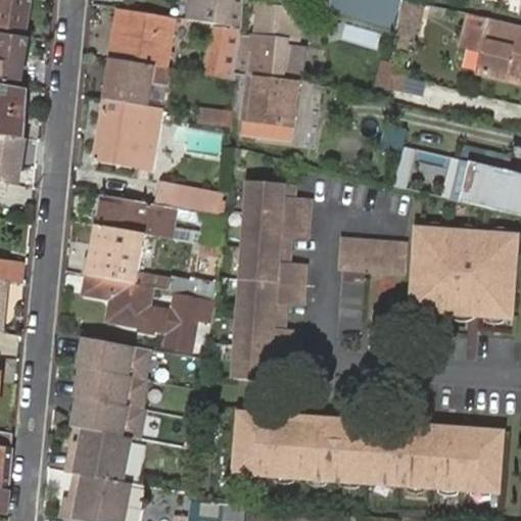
[(0,31),(15,33),(15,28),(20,28),(24,0),(0,0),(0,31)]
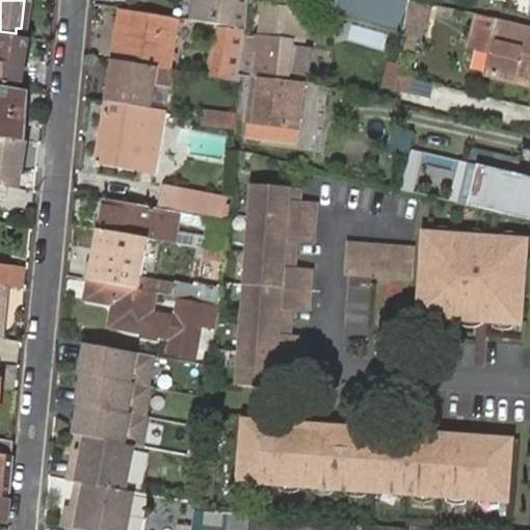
[(244,27),(247,0),(193,0),(190,19),(221,24),(244,27)]
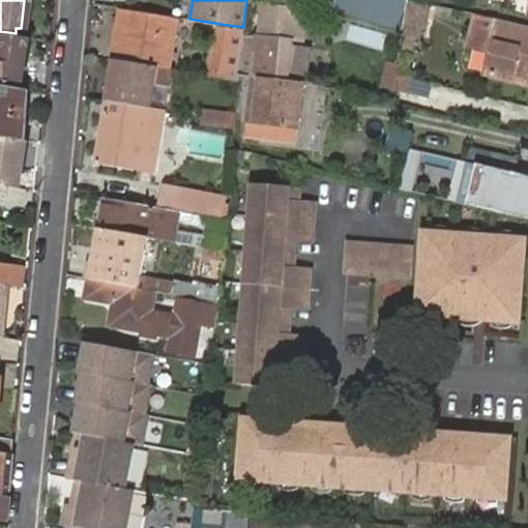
[(335,0),(334,13),(400,25),(403,0),(335,0)]
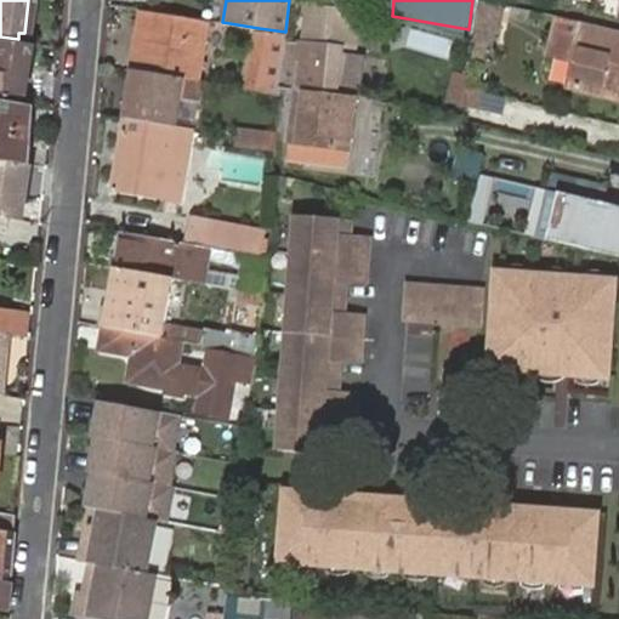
[(473,38),(493,41),(500,5),(482,0),(473,38)]
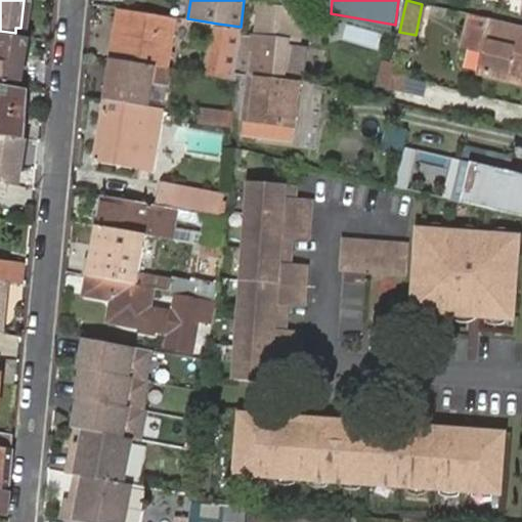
[(521,24),(467,11),(459,42),(480,47),(476,69),(521,80),(521,24)]
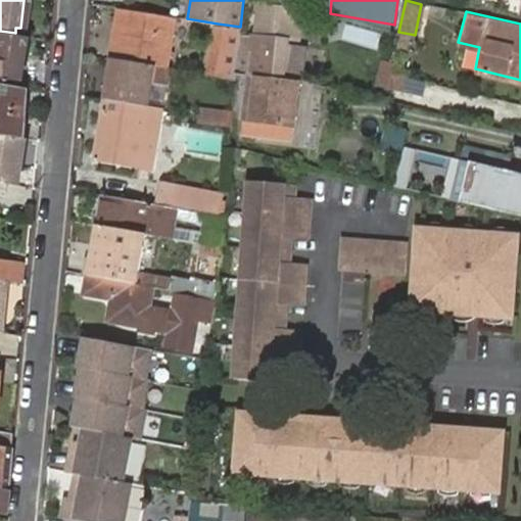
[(175,16),(156,13),(154,22),(173,26),(175,16)]
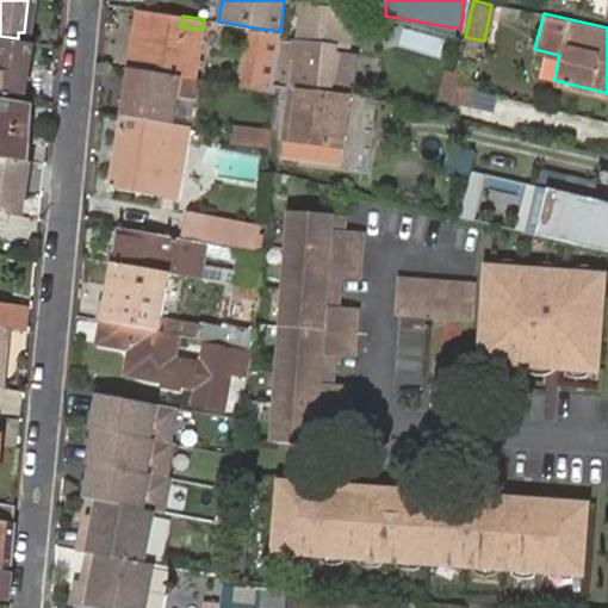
[(277,63),(280,31),(254,28),(253,31),(210,24),(205,48),(235,54),(231,72),(247,74),(246,88),(272,93),(274,84),(277,63)]
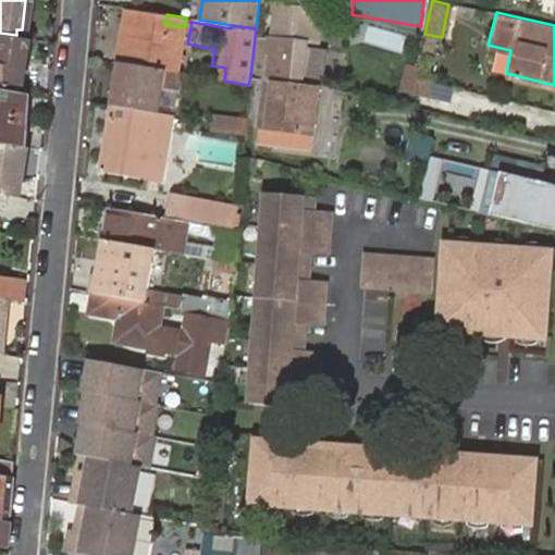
[(0,81),(13,84),(22,36),(16,35),(0,33),(0,81)]
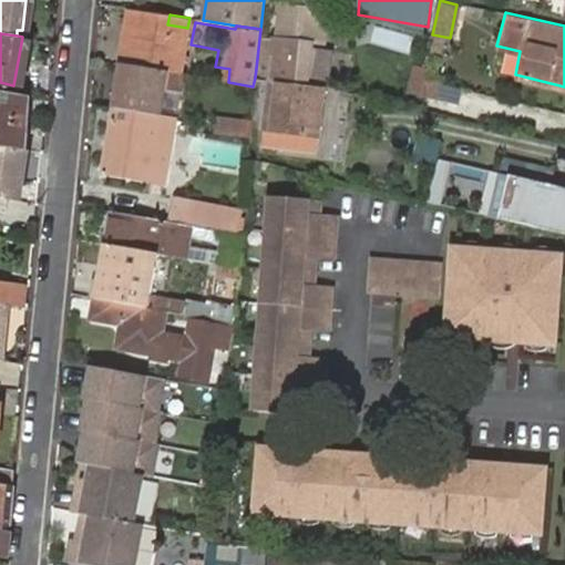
[(257,59),(255,78),(314,85),(318,43),(274,39),(271,61),(257,59)]
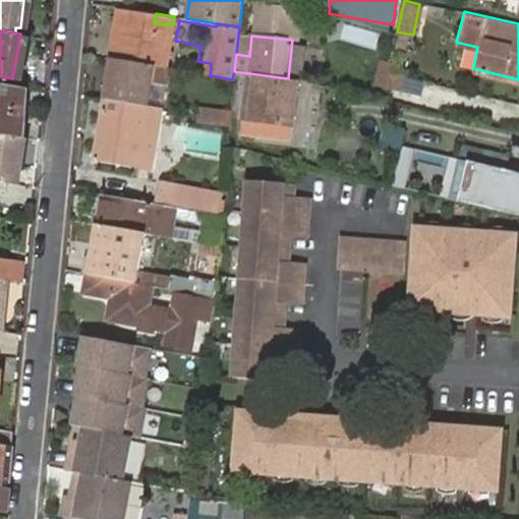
[(115,42),(113,58),(133,62),(136,46),(115,42)]
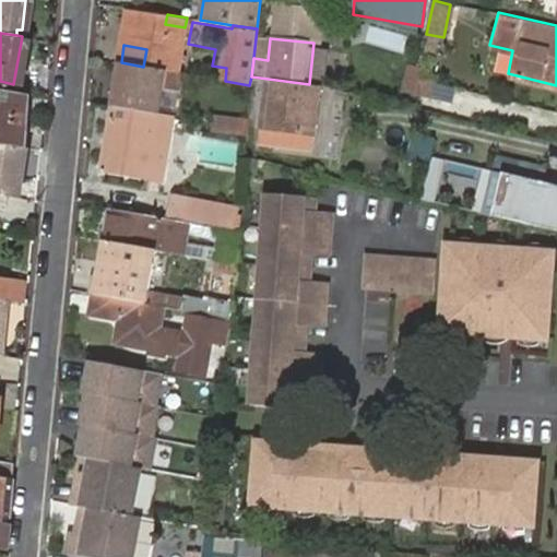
[(121,62),(113,106),(160,115),(168,70),(143,67),(121,62)]
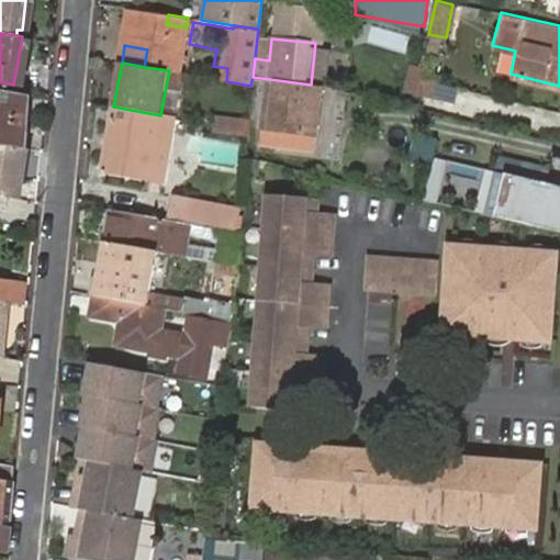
[(160,115),(175,119),(183,74),(169,70),(160,115)]
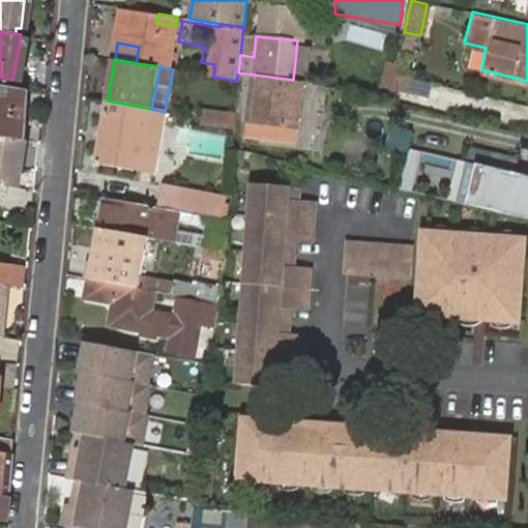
[(296,125),(302,80),(293,80),(238,72),(236,81),(235,94),(248,96),(245,118),(296,125)]
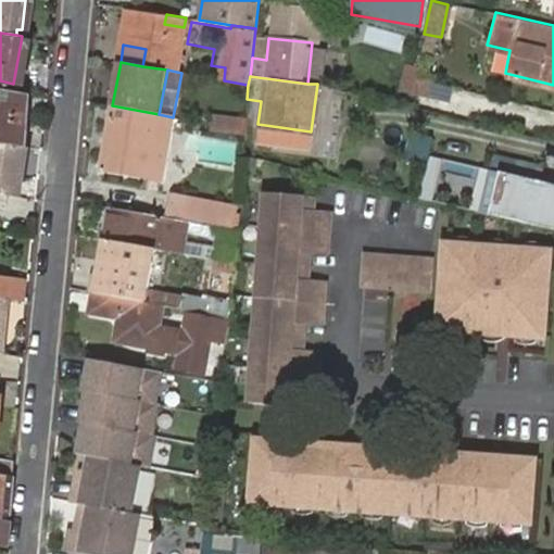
[(9,102),(11,90),(0,87),(0,140),(10,142),(15,103),(9,102)]
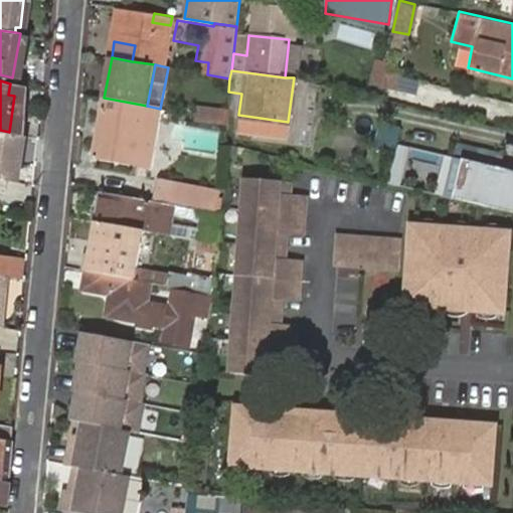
[(15,133),(20,84),(10,83),(8,95),(14,96),(9,132),(15,133)]
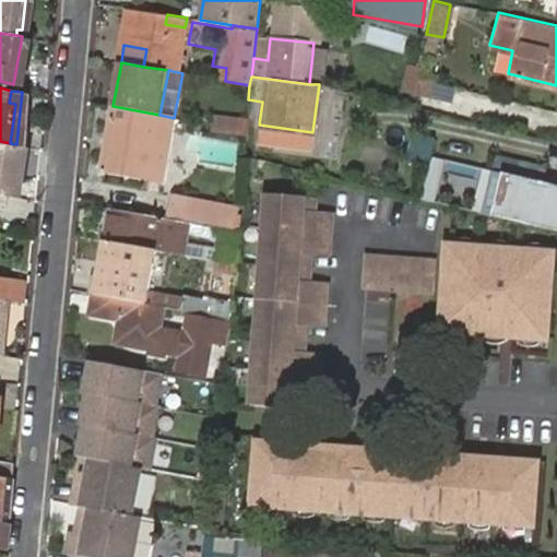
[(163,184),(174,118),(160,115),(113,106),(102,173),(163,184)]
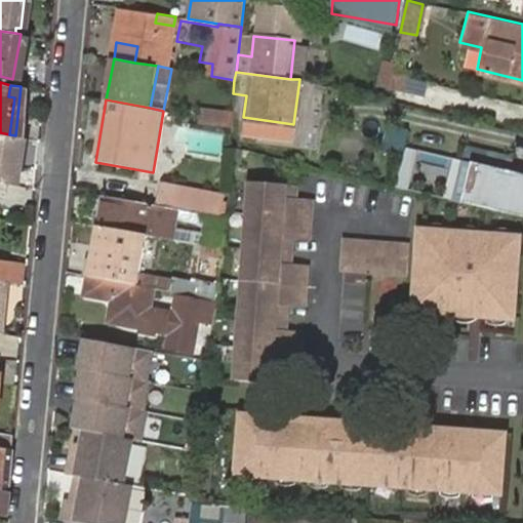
[(199,121),(229,124),(231,111),(200,108),(199,121)]
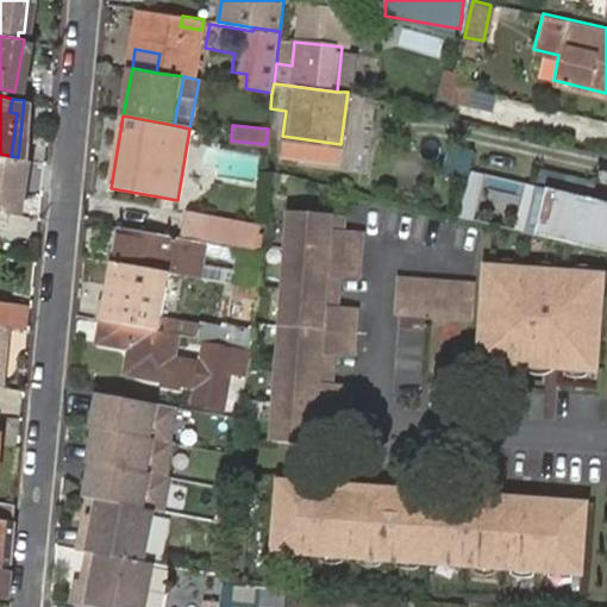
[(463,177),(468,148),(454,145),(449,175),(463,177)]
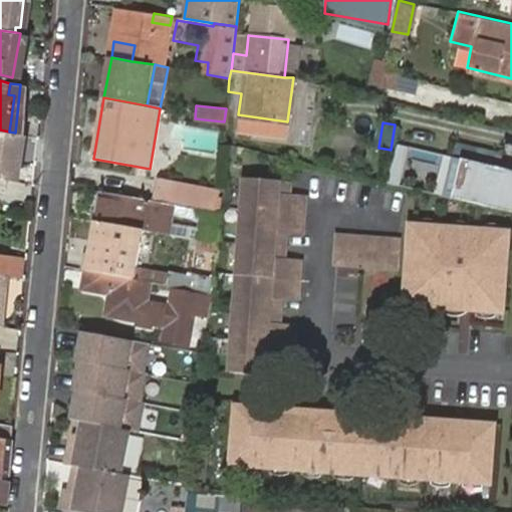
[(0,176),(9,178),(15,133),(9,132),(0,130),(0,176)]
